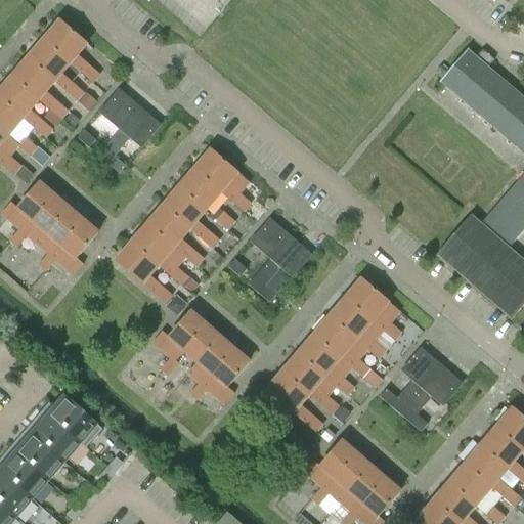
[(100,76),(78,56),(87,46),(60,23),(44,41),(72,64),(71,64),(93,84),(100,76)]
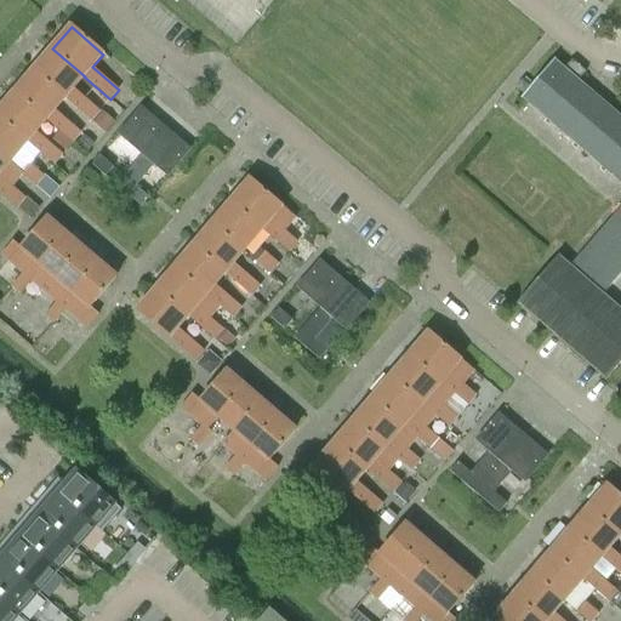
[(74,89),(84,77),(85,77),(52,49),(34,70),(66,98),(66,100),(91,121),(100,112),(74,89)]
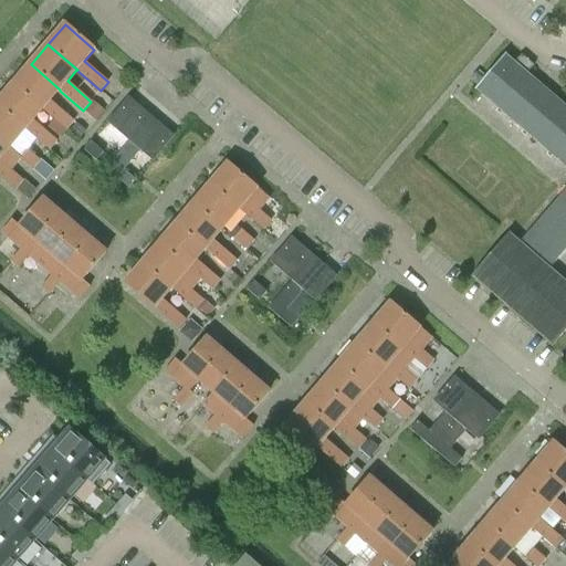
[(534,66),(522,56),(516,63),(506,54),(475,91),(565,167),(565,189),(521,242),(511,233),(472,279),(553,348),(565,332),(565,281),(551,269),(565,250),(565,105),(528,73),(534,66)]
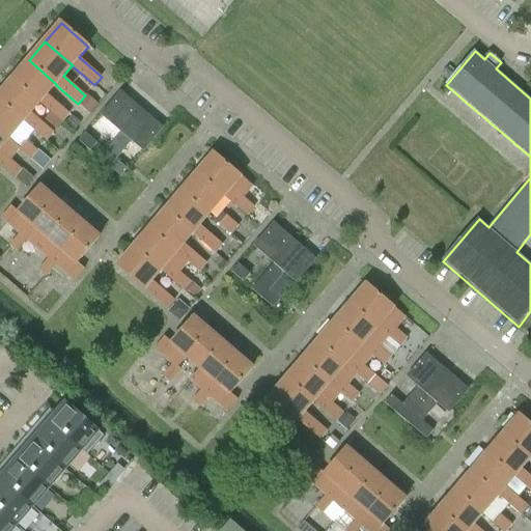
[(47,94),(56,85),(56,84),(29,60),(14,79),(40,103),(39,103),(51,112),(62,122),(70,113),(47,94)]
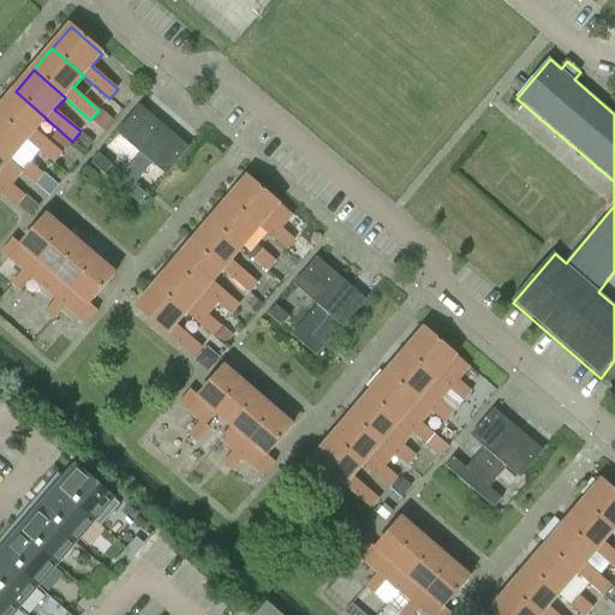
[(512,87),(519,93),(524,87),(518,81),(512,87)]
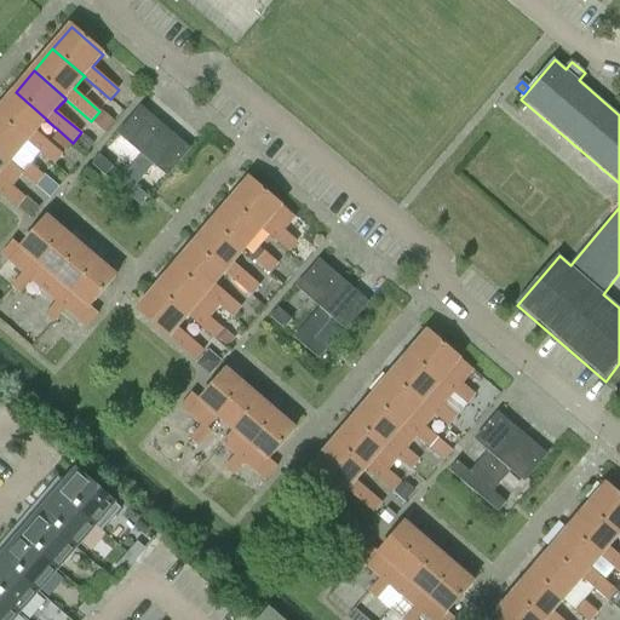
[(46,120),(47,120),(16,92),(0,109),(0,116),(28,141),(28,142),(53,165),(63,154),(36,132),(46,120)]
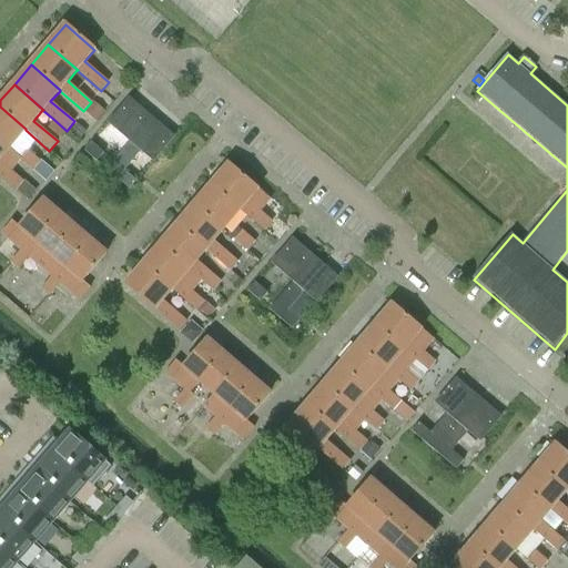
[(131,142),(151,118),(130,100),(110,123),(131,142)]
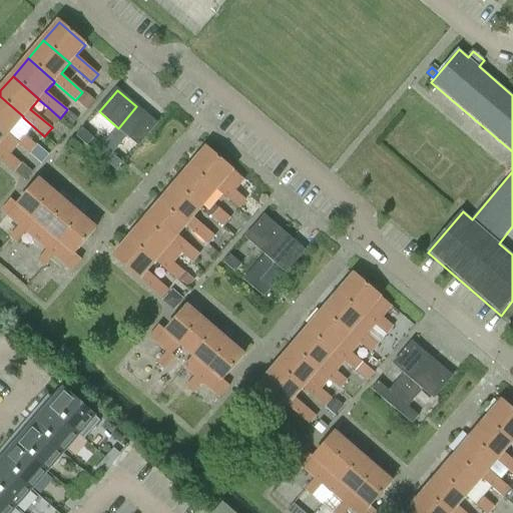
[(94,100),(83,91),(76,100),(87,109),(94,100)]
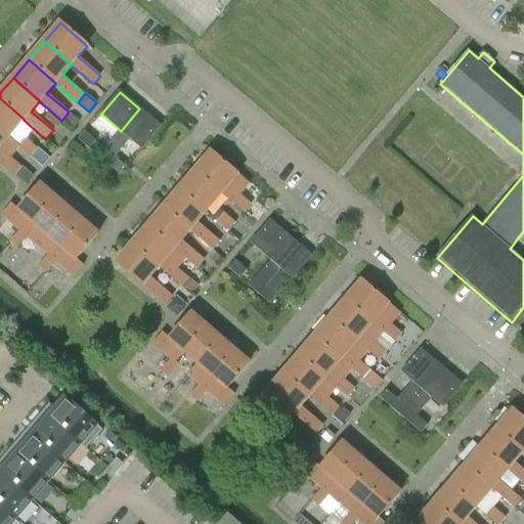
[(0,130),(8,137),(9,136),(24,120),(24,119),(0,98),(0,130)]
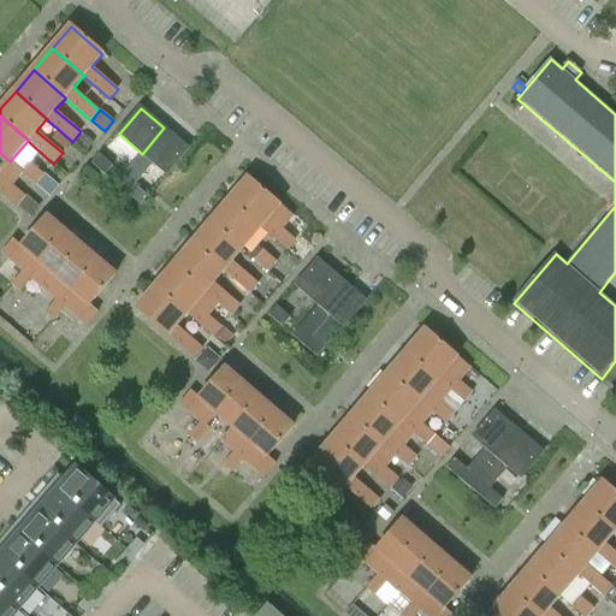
[(136,185),(154,164),(166,175),(189,149),(164,128),(142,154),(116,184),(140,206),(148,196),(136,185)]
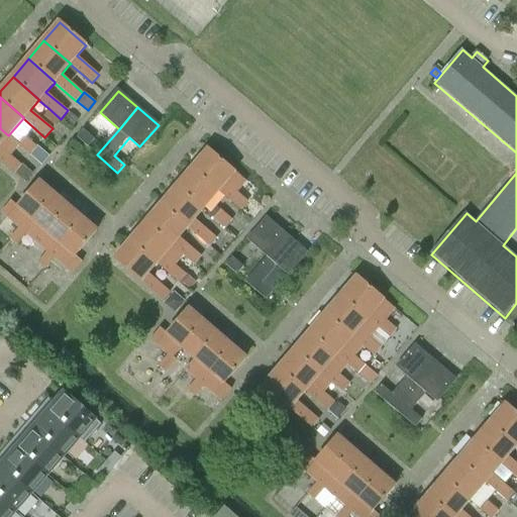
[(49,109),(43,116),(55,125),(61,119),(49,109)]
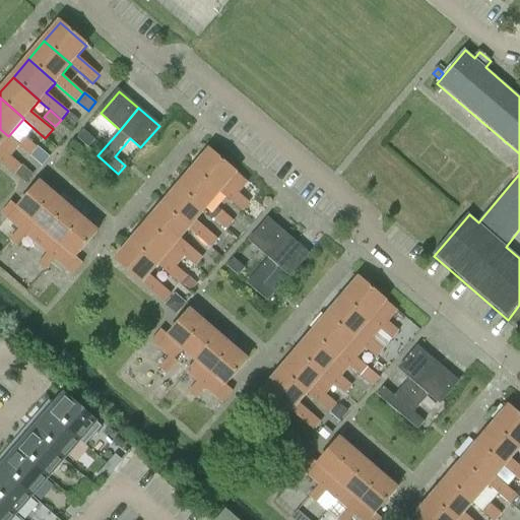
[(79,121),(70,113),(64,121),(73,128),(79,121)]
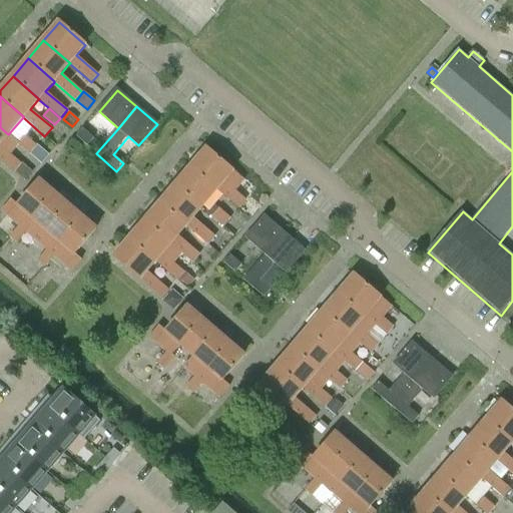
[(20,143),(9,133),(8,134),(0,127),(0,159),(14,171),(21,163),(11,153),(19,144),(20,143)]
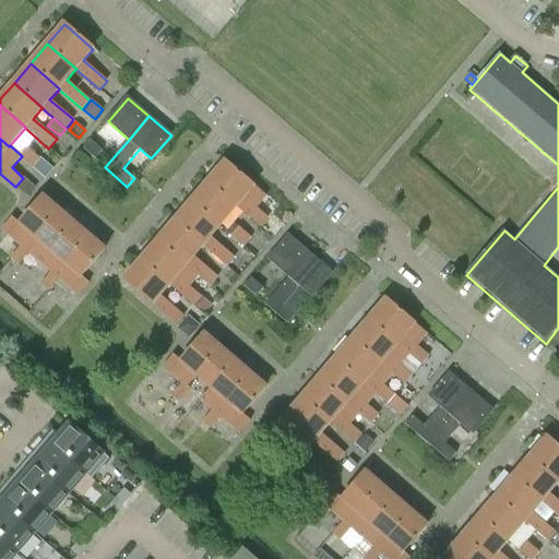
[(91,141),(84,150),(95,159),(103,151),(91,141)]
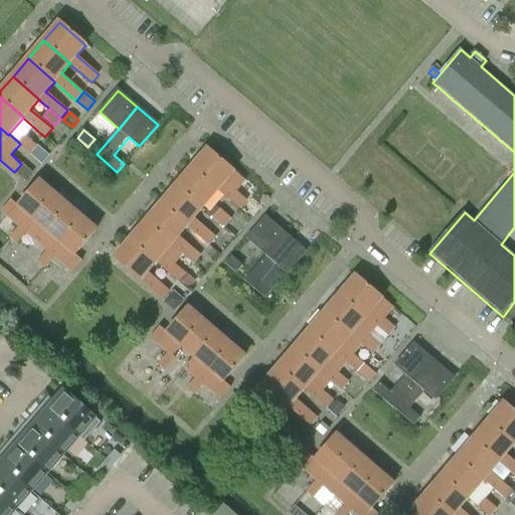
[(20,144),(19,145),(29,154),(37,146),(27,137),(20,144)]
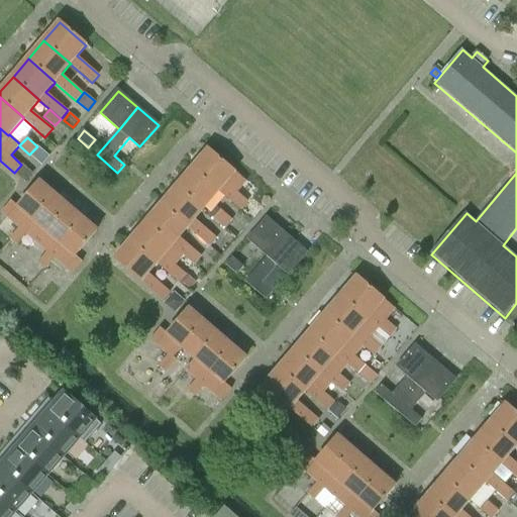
[(246,181),(235,172),(209,149),(193,168),(219,191),(218,192),(240,210),(248,201),(237,192),(246,181)]
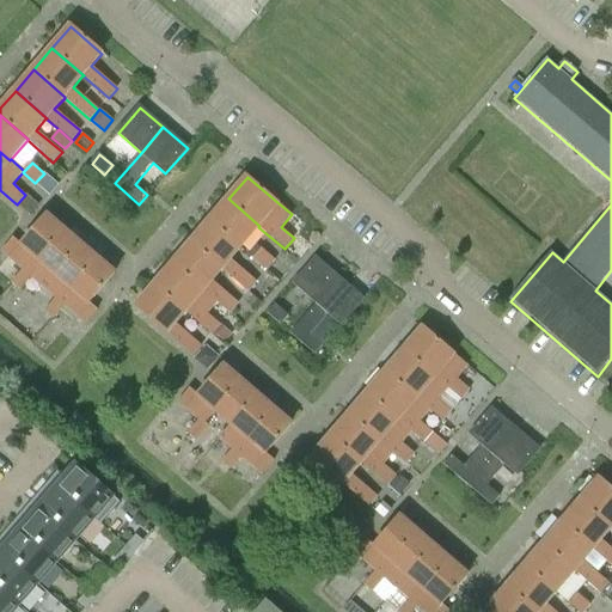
[(17,204),(17,206),(30,216),(38,206),(25,195),(17,204)]
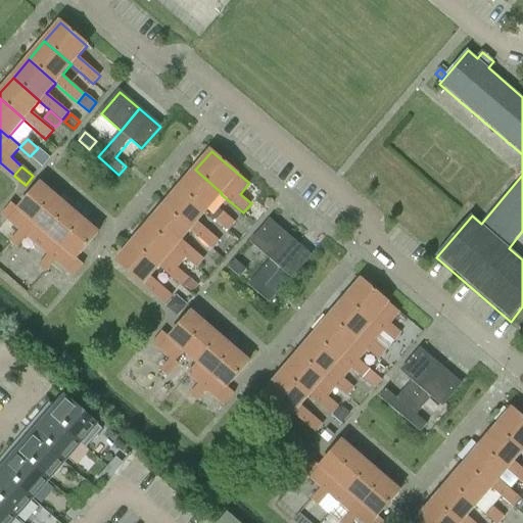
[(221,194),(222,193),(195,170),(180,188),(206,211),(221,194)]
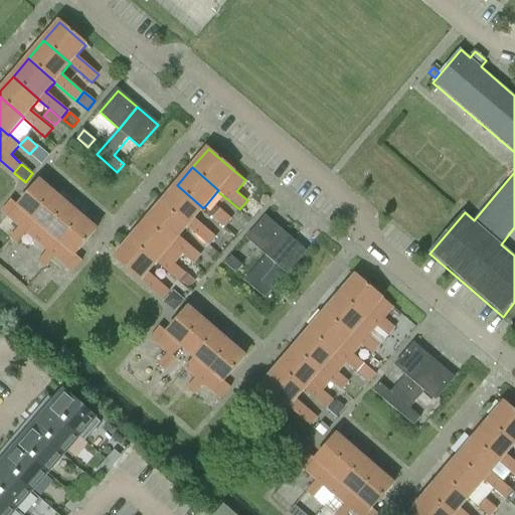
[(11,200),(1,212),(19,227),(21,224),(25,227),(53,193),(39,181),(18,206),(11,200)]
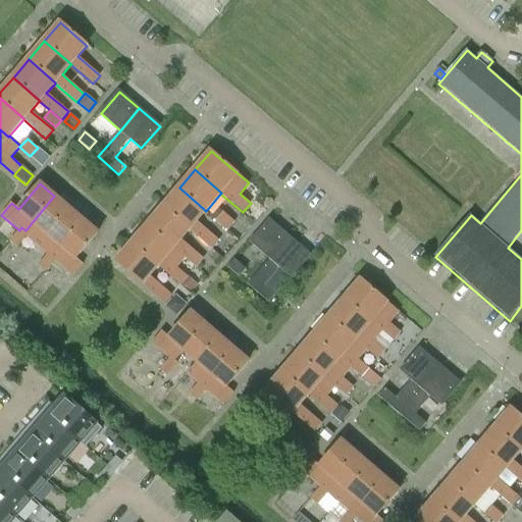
[(197,221),(206,211),(179,188),(164,206),(191,229),(190,230),(211,249),(219,241),(197,221)]
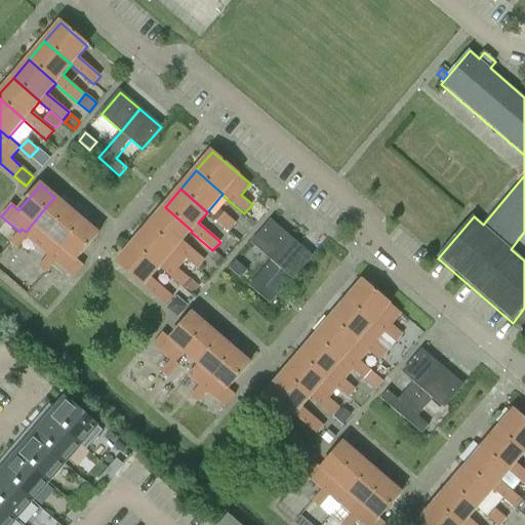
[(19,232),(10,242),(17,249),(27,238),(38,247),(69,210),(54,197),(26,232),(22,229),(19,232)]
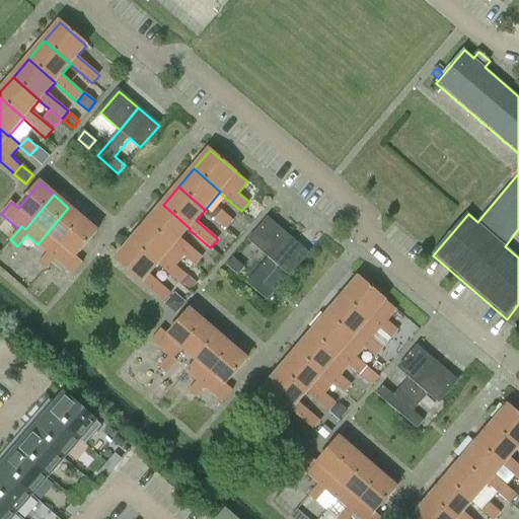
[(180,238),(189,229),(190,228),(163,205),(147,223),(184,255),(183,256),(195,266),(202,256),(180,238)]
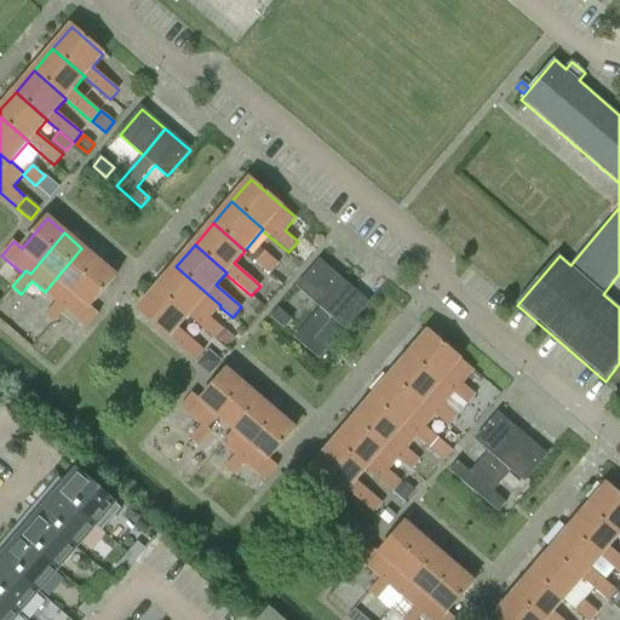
[(81,248),(45,292),(57,303),(46,315),(55,322),(65,310),(68,306),(64,303),(99,263),(81,248)]
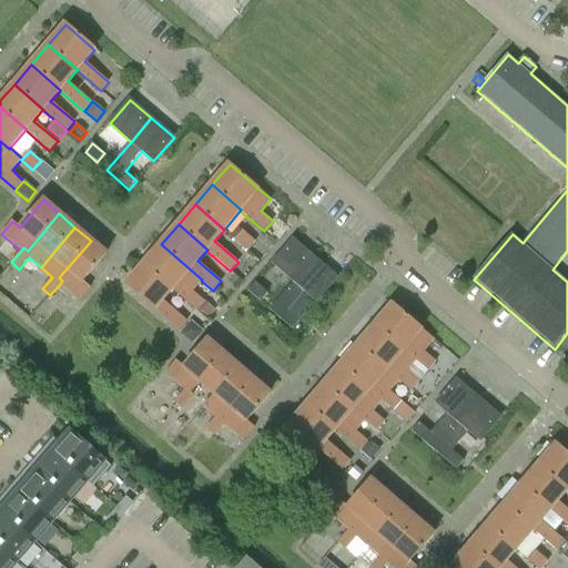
[(255,242),(243,231),(235,241),(247,251),(255,242)]
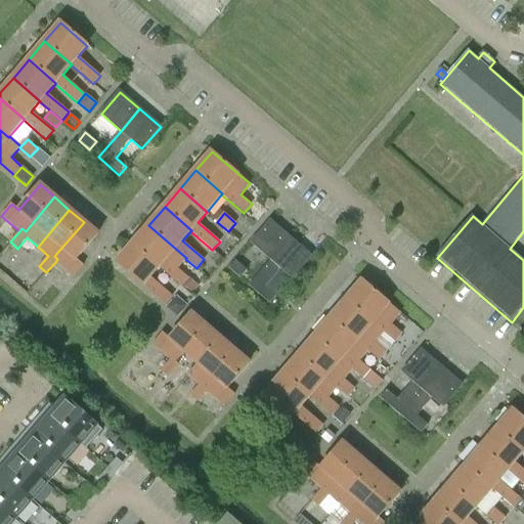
[(84,222),(54,256),(57,259),(55,262),(74,277),(83,266),(77,260),(91,243),(98,234),(84,222)]
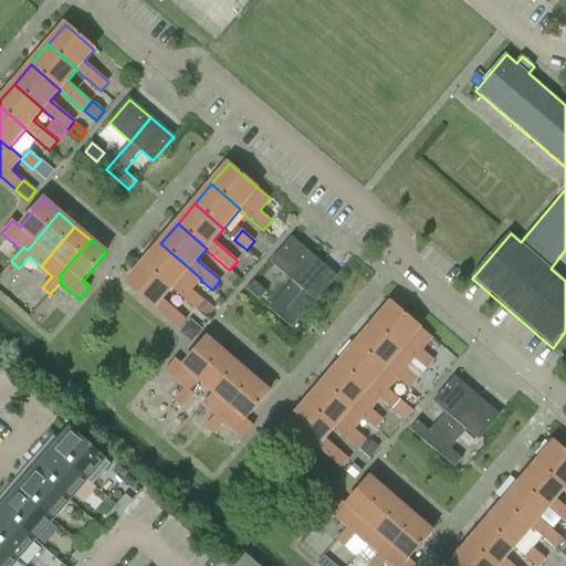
[(293,281),(313,258),(292,240),(272,263),(293,281)]
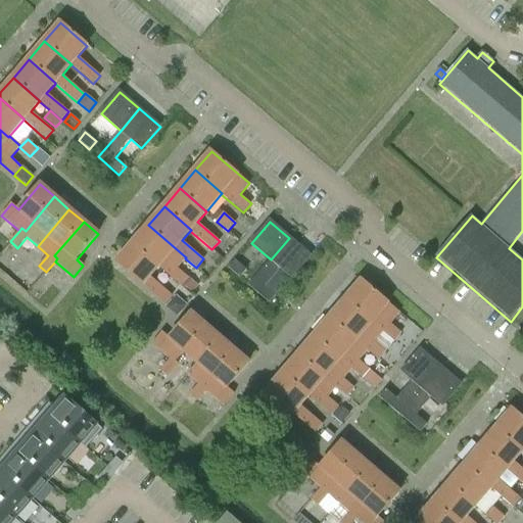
[(177,268),(185,258),(186,257),(148,225),(133,243),(159,267),(158,268),(181,286),(188,277),(177,268)]
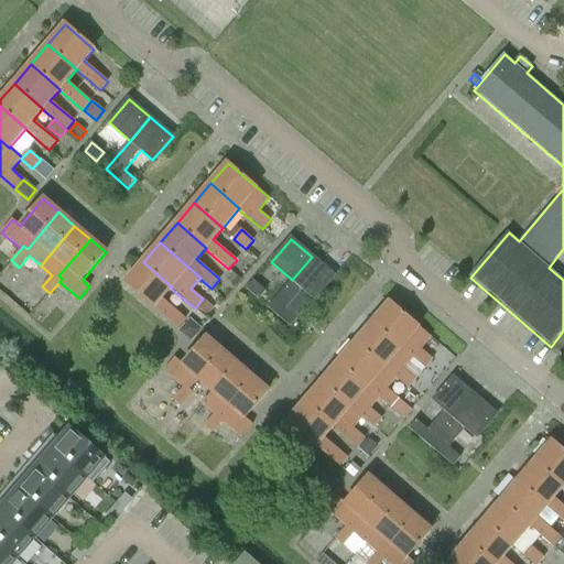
[(286,310),(303,290),(315,300),(335,277),(312,257),(292,280),(268,307),(291,327),(297,320),(286,310)]
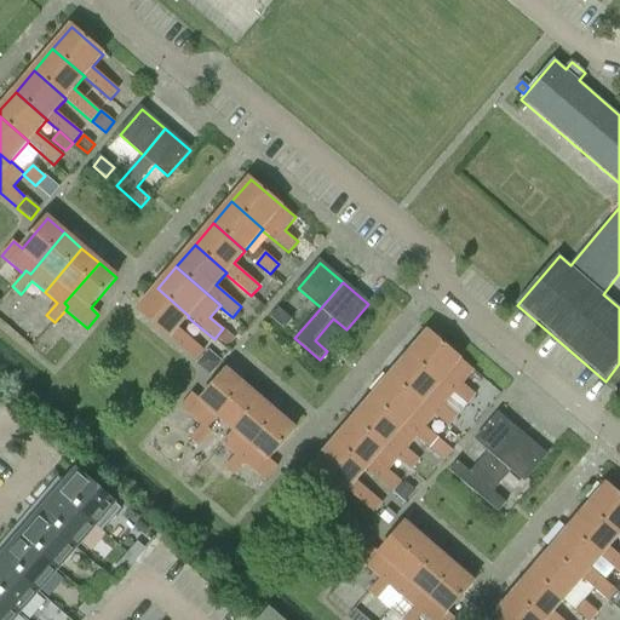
[(188,317),(189,316),(158,288),(138,311),(196,360),(205,350),(179,327),(188,317)]
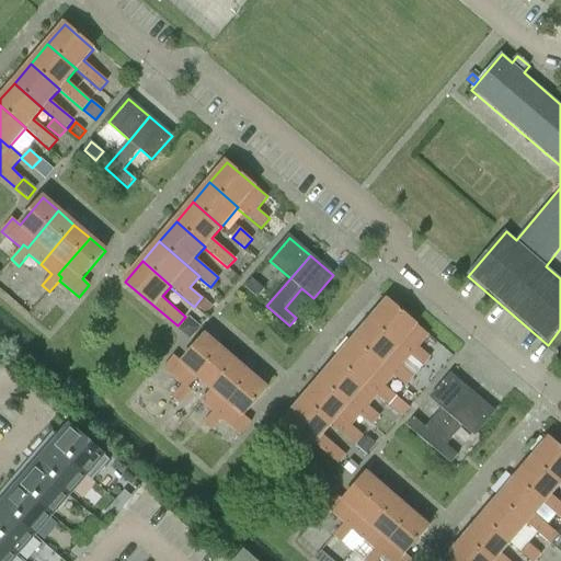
[(252,279),(245,288),(258,298),(264,289),(252,279)]
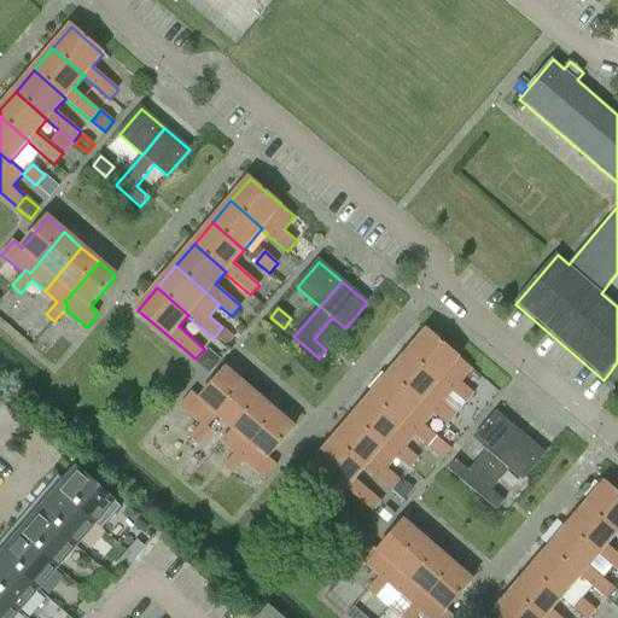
[(222,328),(215,337),(226,347),(233,337),(222,328)]
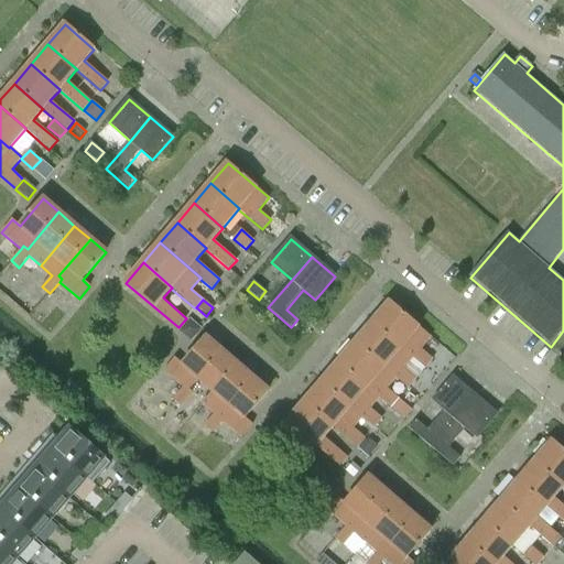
[(431,337),(419,327),(391,304),(373,324),(414,358),(413,358),(425,368),(433,359),(421,349),(431,337)]
